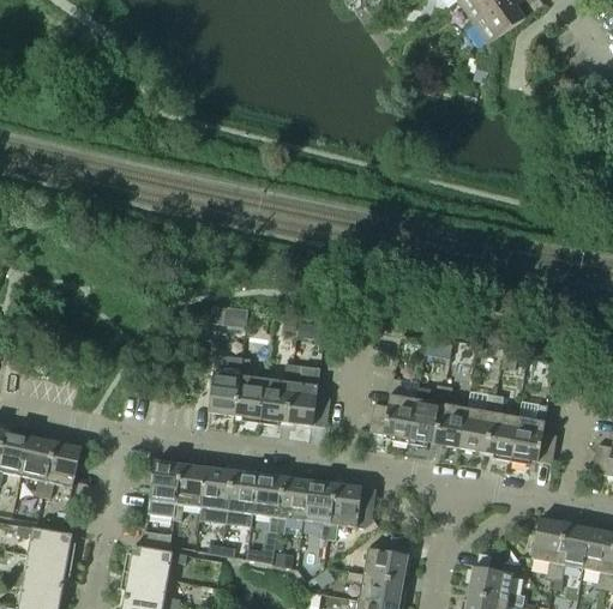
[(474,20),(503,0),(458,0),(474,20)]
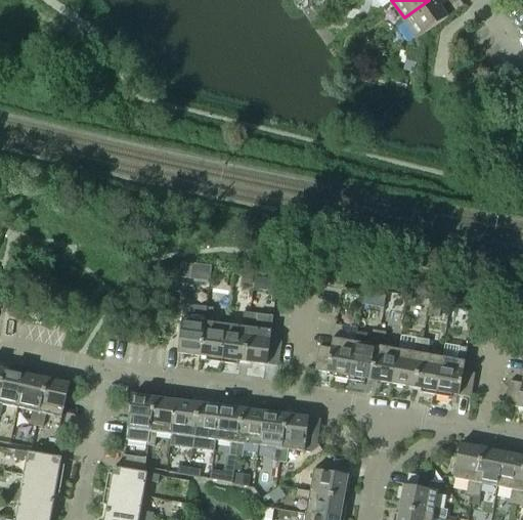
[(447,15),(440,4),(445,0),(429,0),(404,17),(418,37),(447,15)]
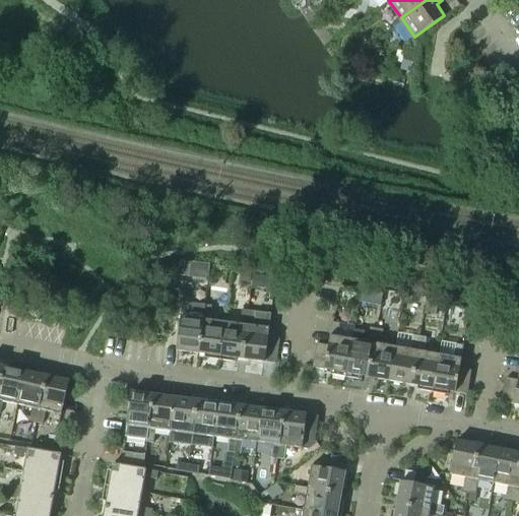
[(199,350),(206,303),(207,289),(200,288),(198,306),(182,304),(177,347),(199,350)]
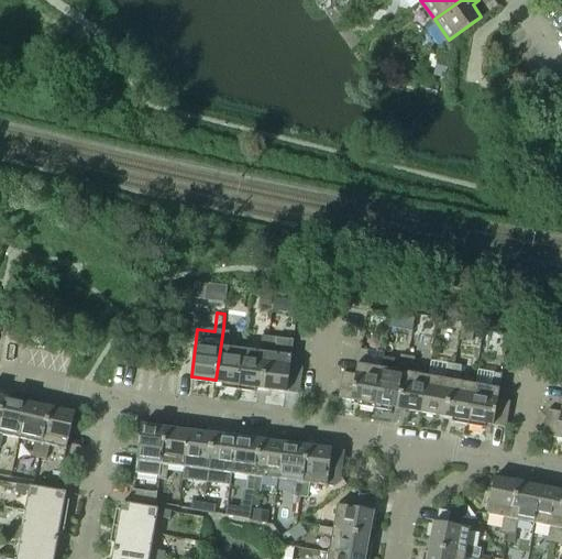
[(239,387),(244,347),(228,344),(230,328),(223,328),(216,380),(222,381),(221,385),(239,387)]
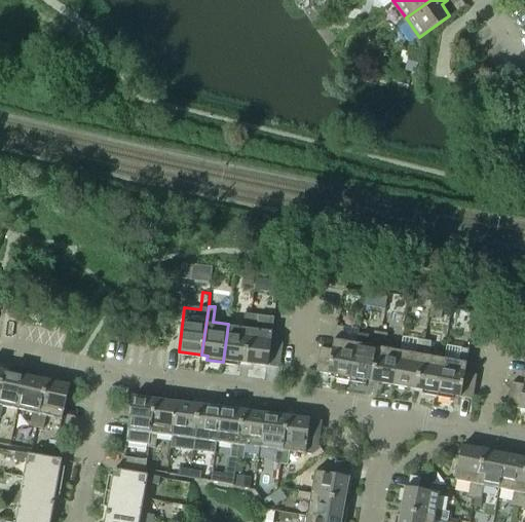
[(245,361),(252,311),(245,310),(244,326),(228,324),(223,362),(238,364),(239,360),(245,361)]
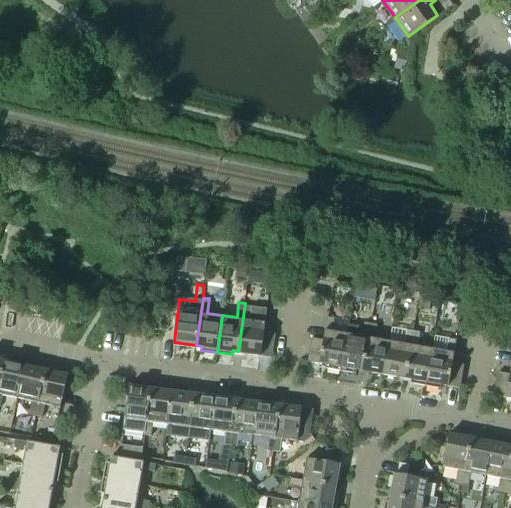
[(272,356),(276,331),(264,330),(267,306),(245,303),(238,351),(272,356)]
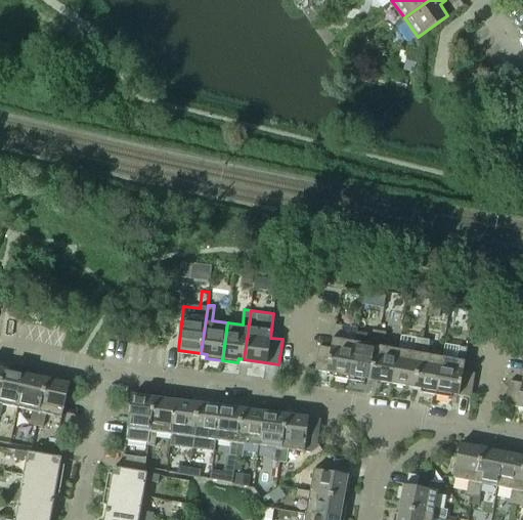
[(348,378),(355,340),(340,337),(343,323),(335,321),(331,346),(319,343),(315,367),(334,371),(333,375),(348,378)]
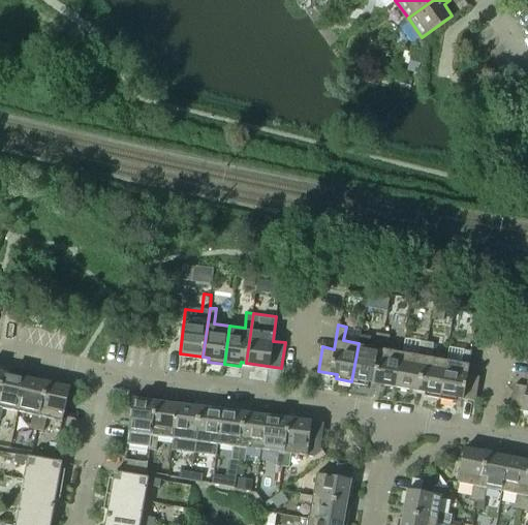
[(373,381),(382,332),(376,331),(374,345),(359,343),(351,381),(368,383),(369,380),(373,381)]
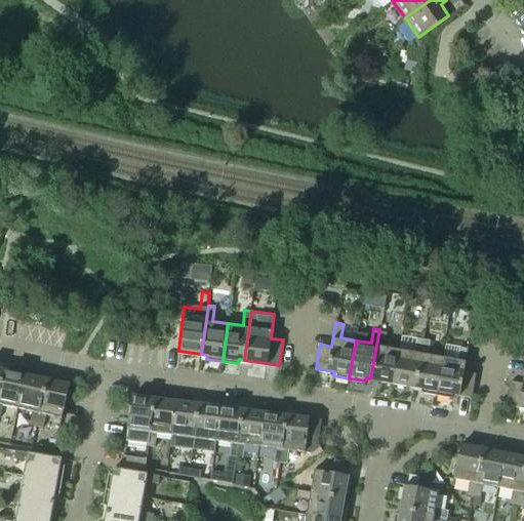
[(394,383),(399,348),(385,346),(387,330),(379,329),(370,378),(394,383)]
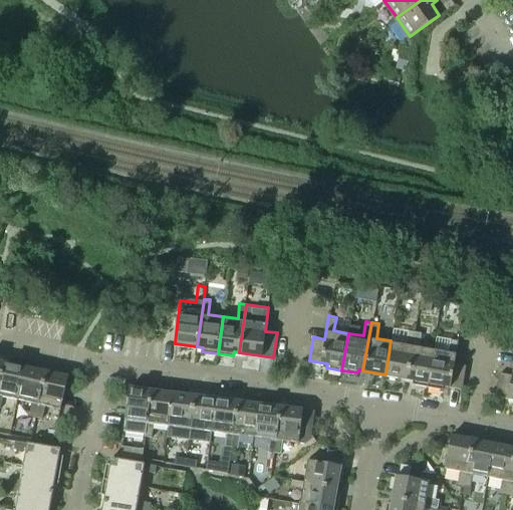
[(406,377),(415,329),(409,328),(406,343),(391,340),(386,374),(406,377)]
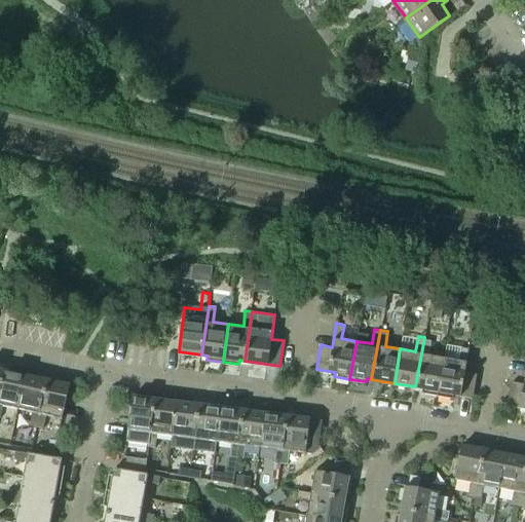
[(438,395),(444,357),(428,353),(432,339),(424,337),(415,386),(422,387),(421,392),(438,395)]
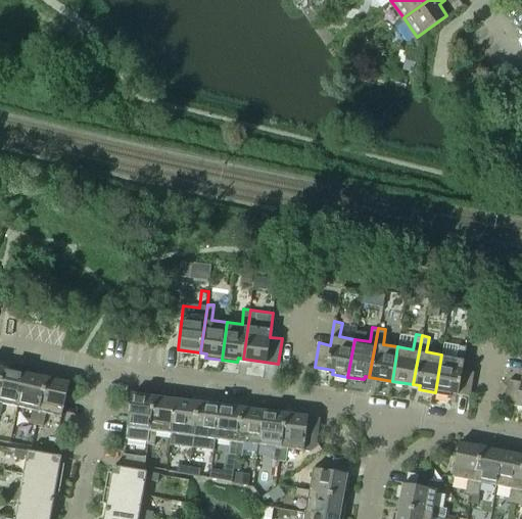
[(470,394),(474,370),(463,368),(467,344),(459,343),(457,357),(441,355),(435,392),(451,394),(452,391),(470,394)]
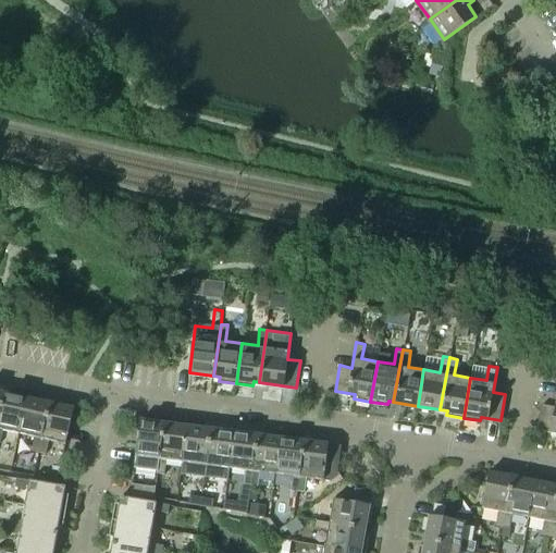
[(20,431),(28,391),(11,388),(11,392),(5,390),(0,413),(0,441),(3,428),(20,431)]
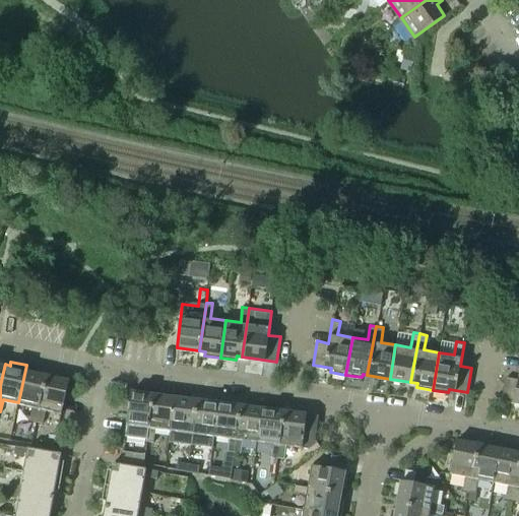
[(37,420),(47,374),(41,372),(42,369),(26,365),(18,402),(33,405),(29,418),(37,420)]
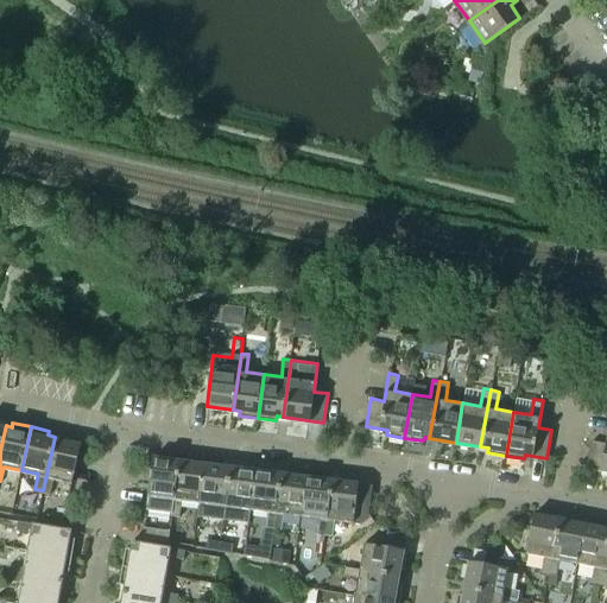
[(73,482),(78,454),(81,443),(55,437),(43,490),(50,493),(54,477),(73,482)]
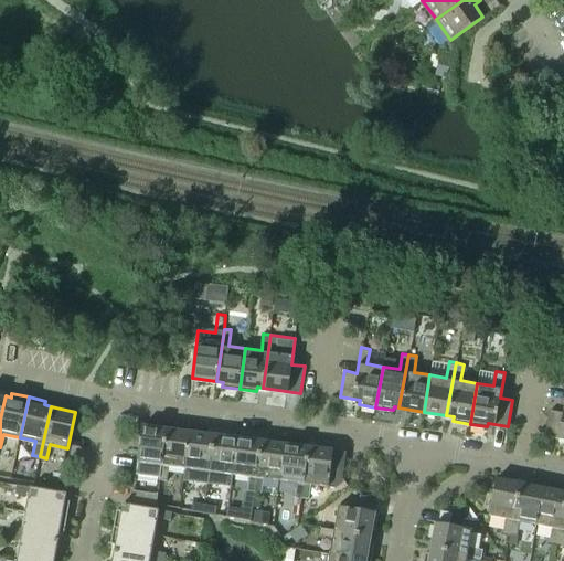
[(563,411),(550,408),(545,434),(563,437),(563,411)]
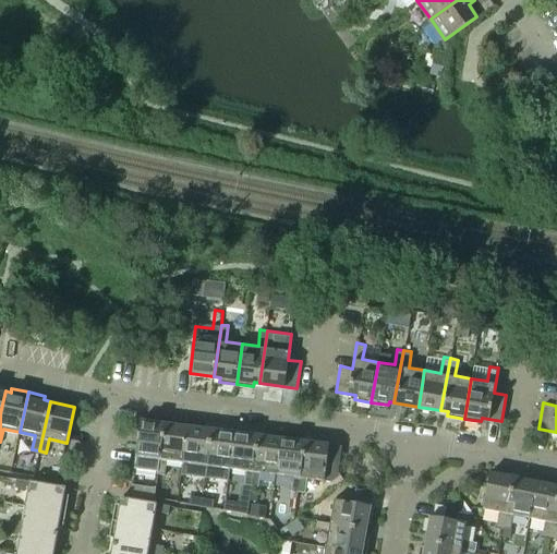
[(159,472),(166,421),(141,418),(135,455),(153,457),(150,471),(159,472)]
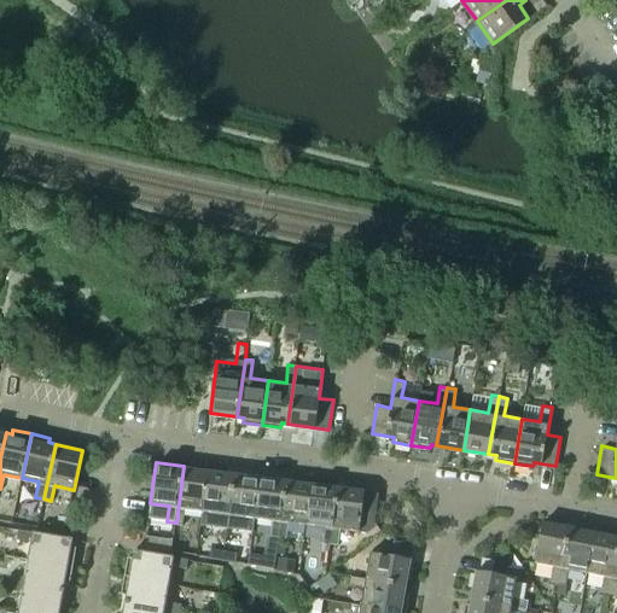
[(203,509),(209,465),(190,462),(190,467),(184,466),(176,523),(184,524),(185,508),(203,509)]
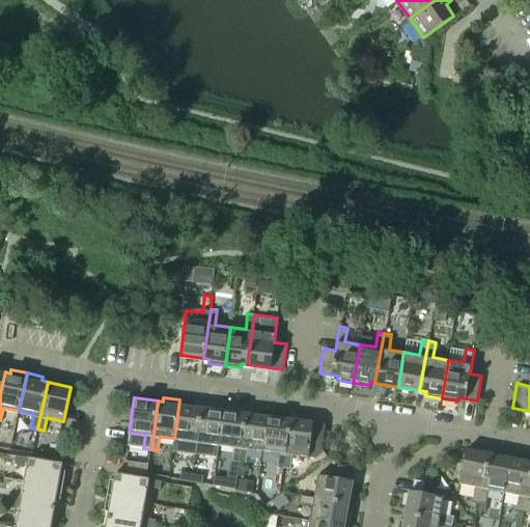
[(195,454),(200,407),(195,406),(195,401),(179,399),(174,438),(190,440),(188,453),(195,454)]
